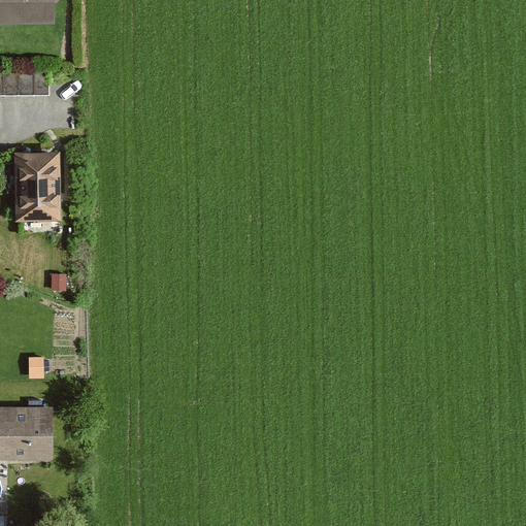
[(0,0),(0,20),(51,19),(50,0),(55,0),(0,0)]
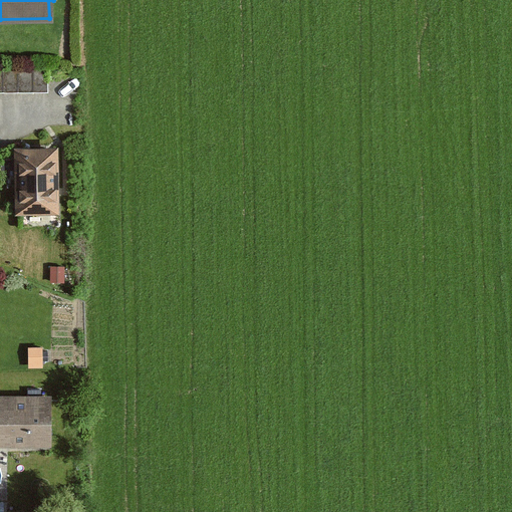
[(0,91),(47,91),(47,66),(0,66),(0,91)]
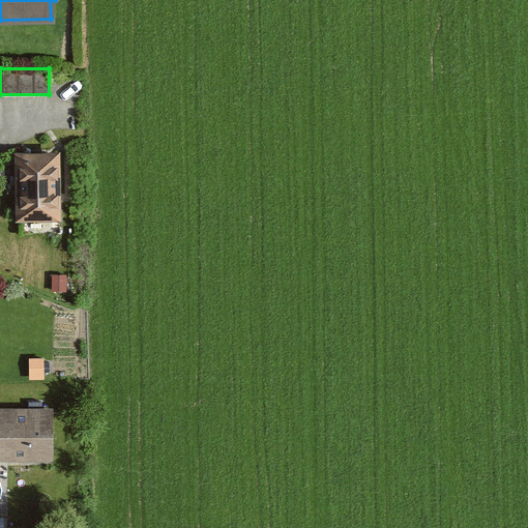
[(61,220),(60,152),(17,153),(18,221),(61,220)]
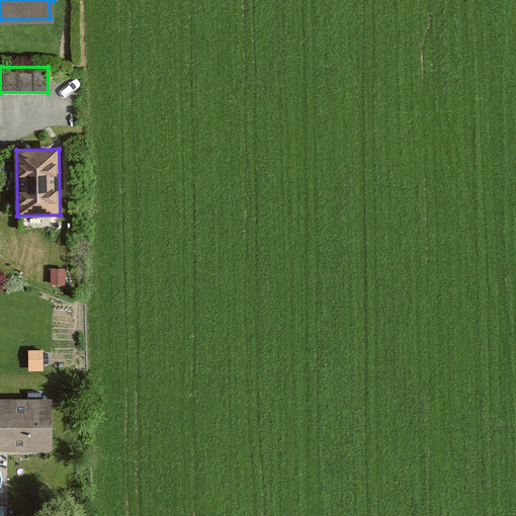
[(35,350),(21,350),(21,367),(35,366),(35,350)]
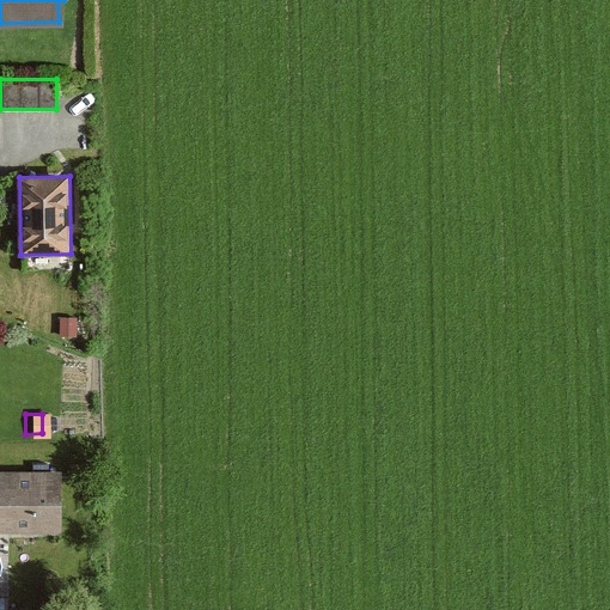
[(60,473),(0,473),(0,532),(60,532),(60,473)]
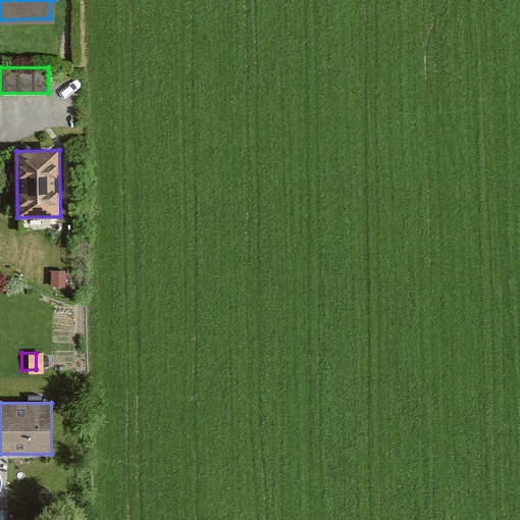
All buildings are outlined.
